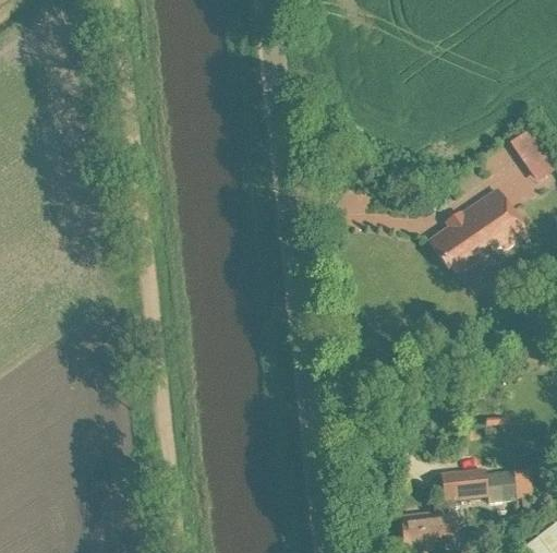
[(519,140),(545,181),(556,173),(556,154),(541,127),(519,140)]
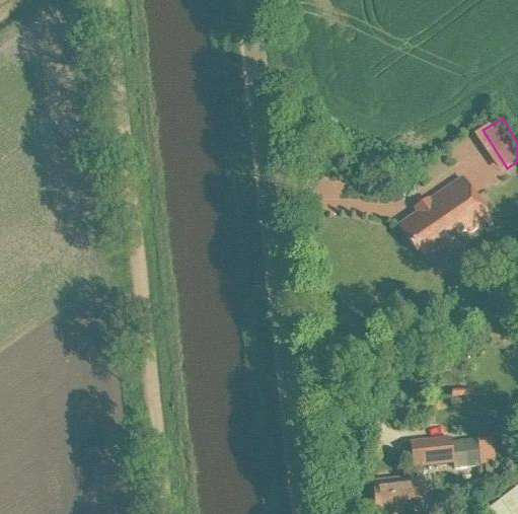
[(417,209),(419,212),(399,224),(418,249),(421,247),(427,257),(447,243),(448,245),(469,231),(470,231),(490,218),(461,177),(417,209)]
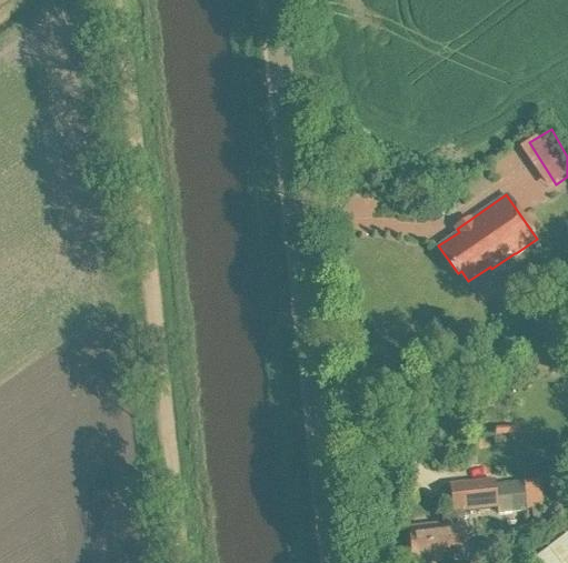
[(444,522),(409,526),(411,554),(416,553),(417,562),(468,558),(464,509),(498,505),(496,482),(495,479),(450,483),(454,510),(441,511),(441,513),(442,513),(444,522)]
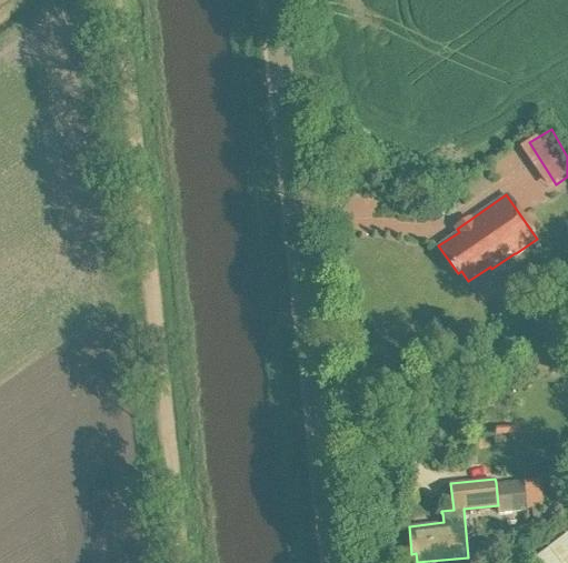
[(525,480),(496,482),(498,505),(499,512),(527,509),(525,480)]
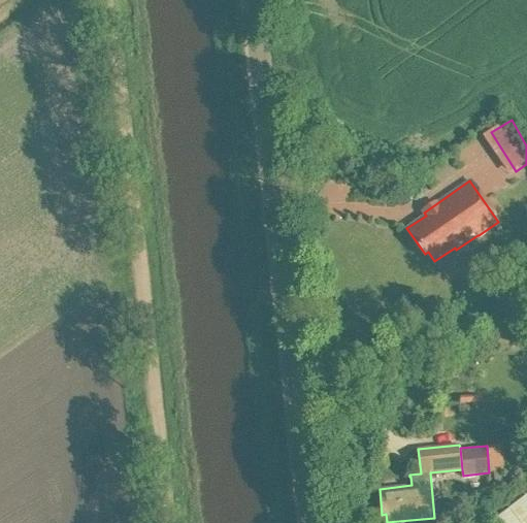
[(526,493),(487,522),(526,522),(526,493)]
